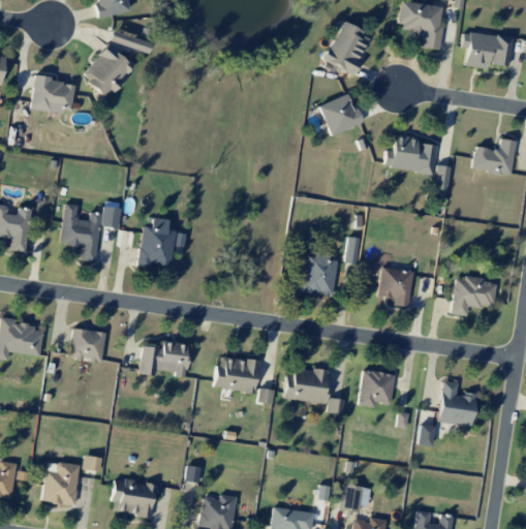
[(98,18),(131,9),(128,0),(95,0),(96,3),(95,4),(98,18)]
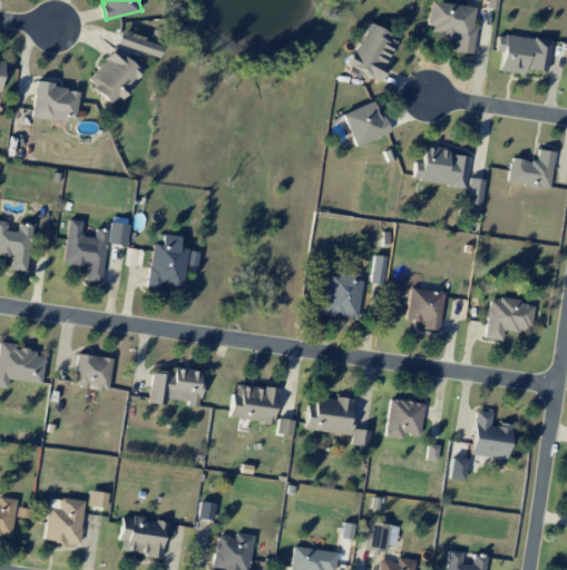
[(473,53),(477,28),(473,28),(477,7),(431,0),(428,25),(434,26),(433,35),(457,38),(455,51),(473,53)]
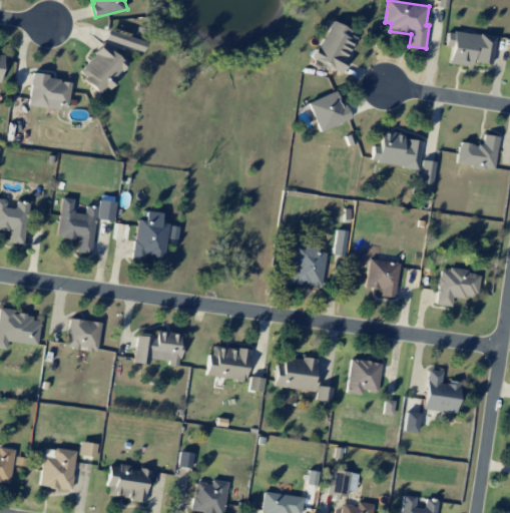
[(315,60),(344,72),(359,34),(331,22),(315,60)]
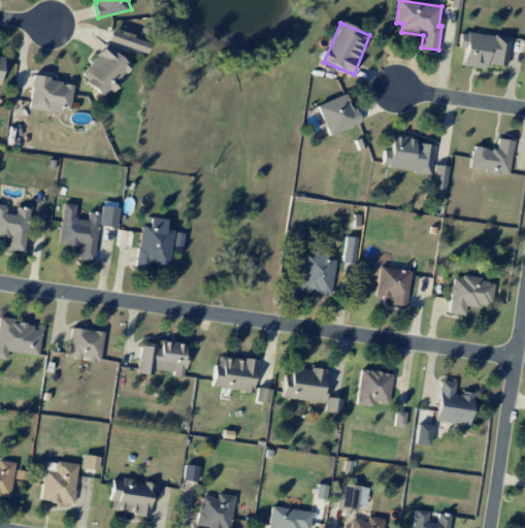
[(109,40),(149,53),(152,42),(112,31),(109,40)]
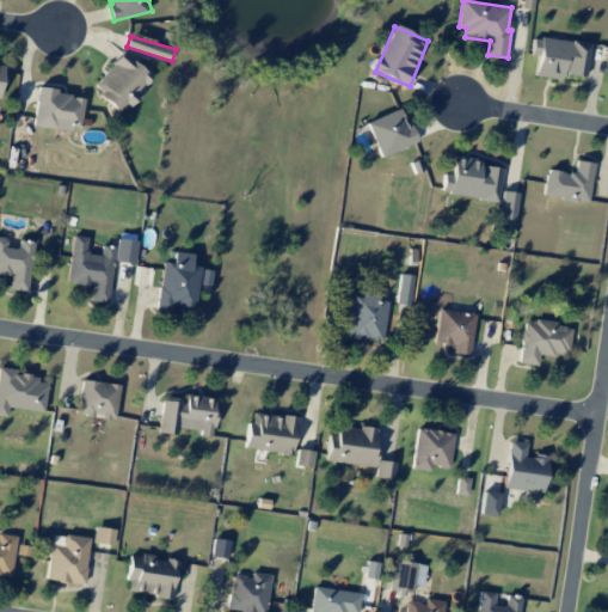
[(538,75),(565,79),(566,73),(588,77),(593,43),(535,36),(533,55),(540,56),(538,75)]
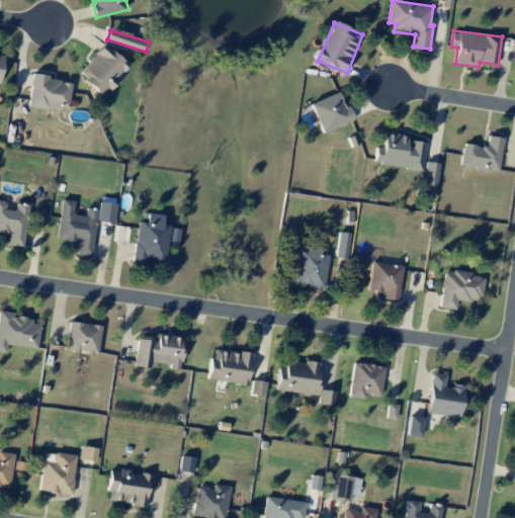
[(132,63),(105,42),(80,74),(105,94),(132,63)]
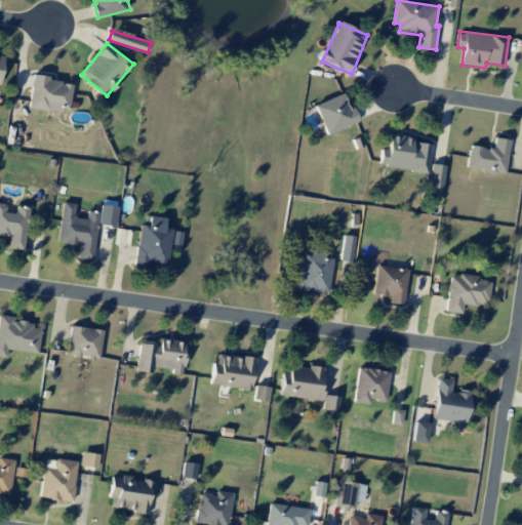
[(31,108),(71,112),(75,81),(34,77),(31,108)]
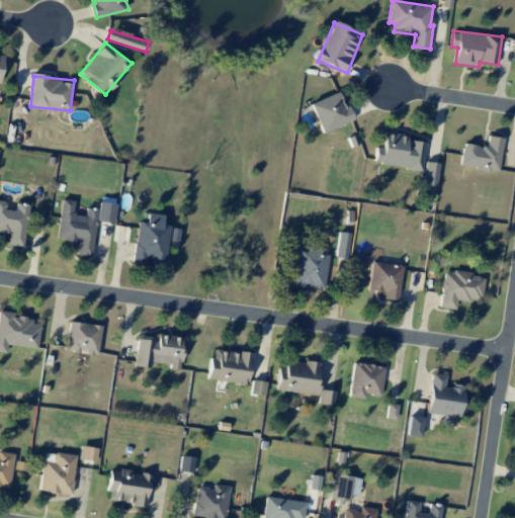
[(323,133),(355,120),(350,105),(345,107),(340,92),(312,102),(323,133)]
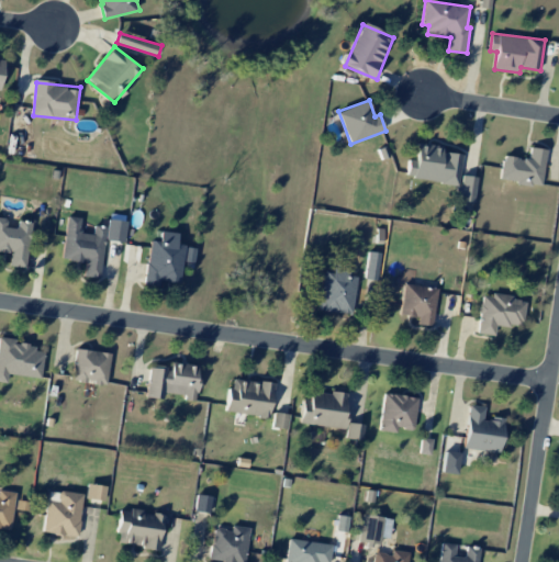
[(464,155),(444,153),(445,145),(418,143),(417,160),(410,159),(407,179),(460,183),(464,155)]
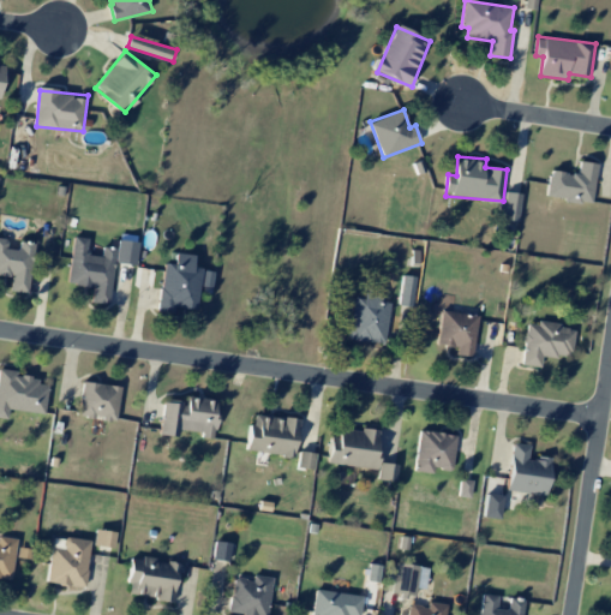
[(599,163),(581,161),(580,174),(552,171),(549,197),(594,203),(599,163)]
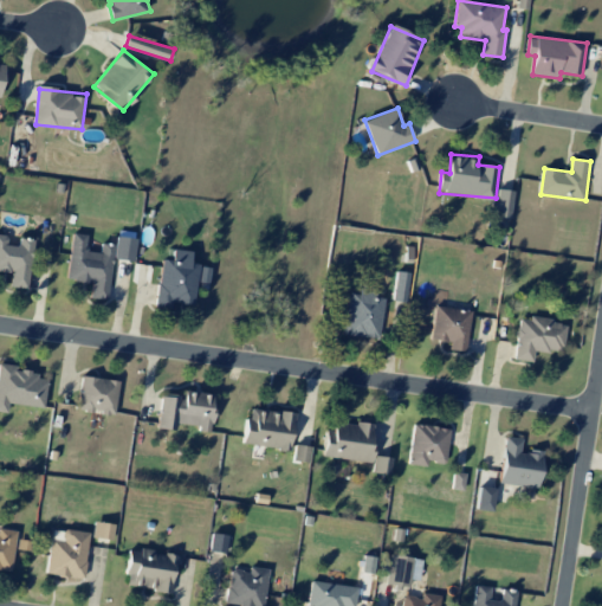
[(512,218),(516,191),(500,189),(498,201),(493,200),(492,216),(512,218)]
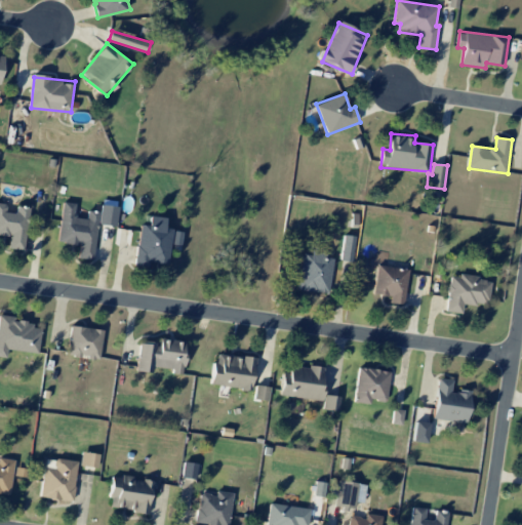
[(59,242),(81,244),(80,257),(94,259),(98,225),(117,227),(120,206),(103,204),(102,212),(89,211),(88,218),(76,217),(78,203),(65,201),(59,242)]
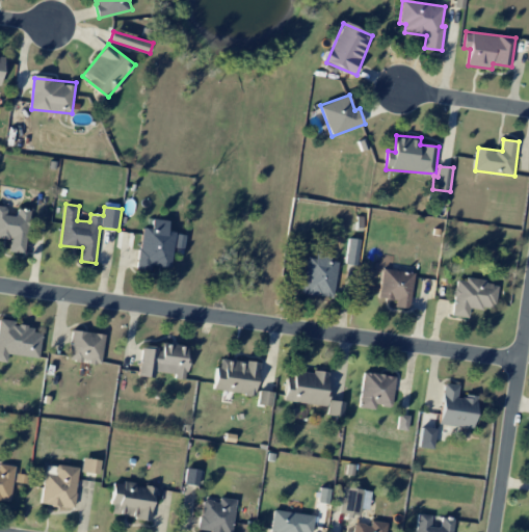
[(25,253),(31,211),(14,208),(0,205),(0,237),(11,239),(10,251),(25,253)]
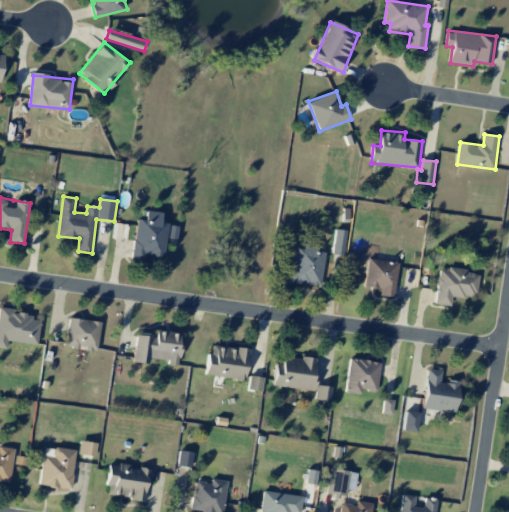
[(133,259),(146,261),(147,255),(165,257),(170,223),(162,222),(163,212),(148,210),(146,220),(139,219),(133,259)]
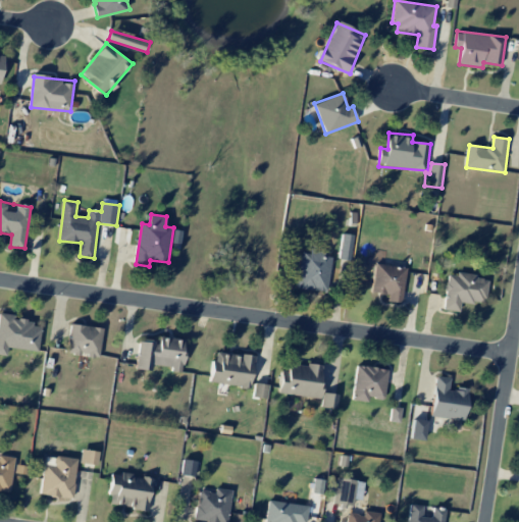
[(350,260),(356,236),(345,233),(339,258),(350,260)]
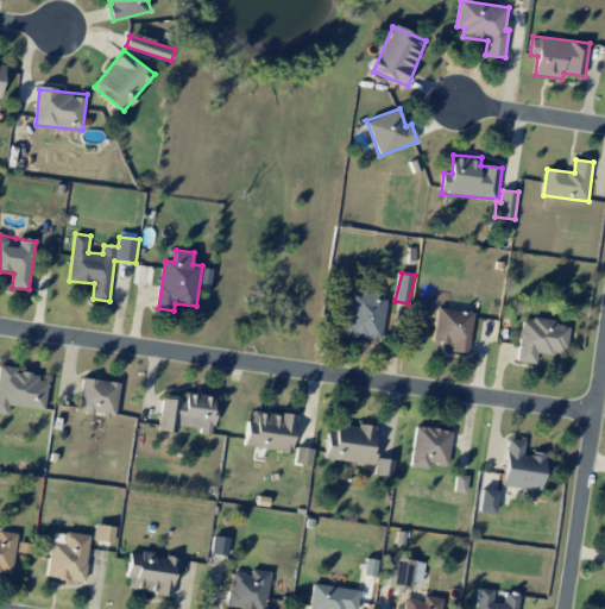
[(346,336),(383,339),(389,293),(361,289),(360,295),(351,295),(346,336)]
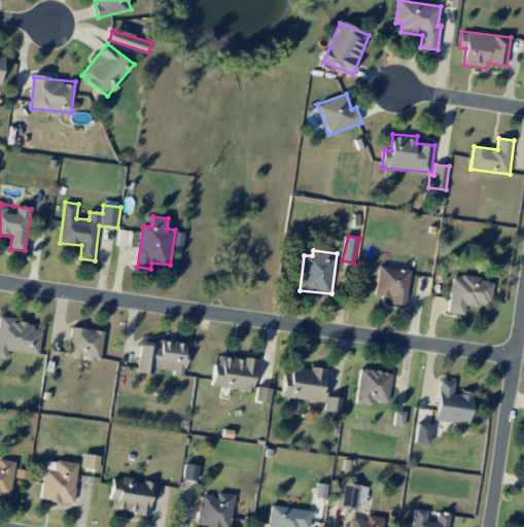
[(377,295),(393,296),(393,304),(408,305),(410,269),(379,267),(377,295)]
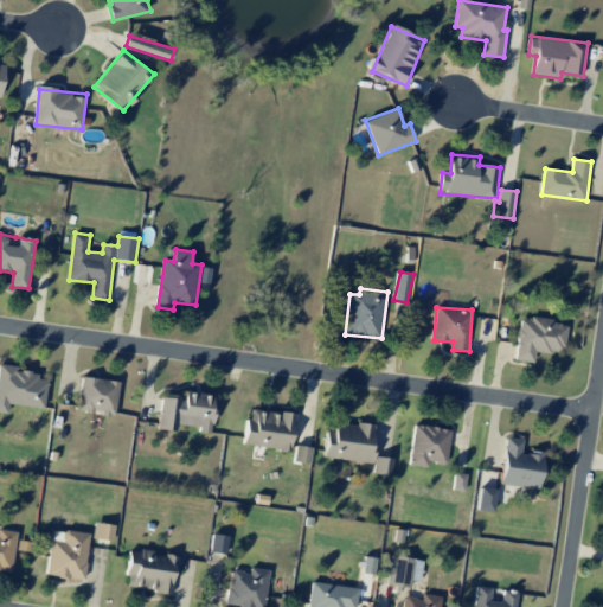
[(569,323),(523,317),(517,359),(536,363),(537,350),(564,353),(569,323)]
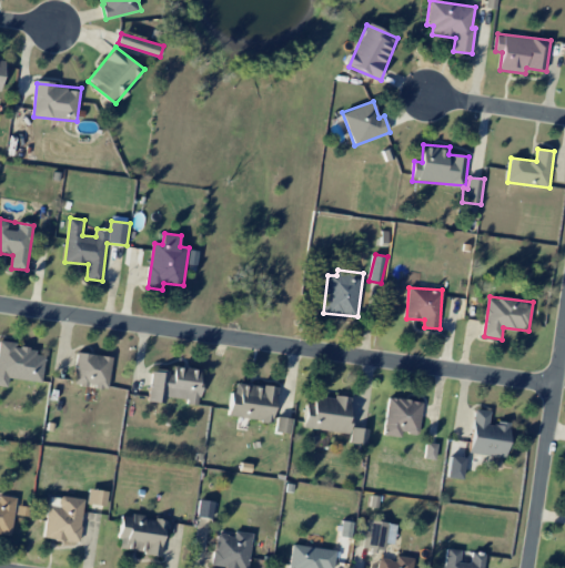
[(0,347),(0,385),(9,387),(10,377),(43,382),(47,353),(18,348),(19,343),(1,341),(0,347)]
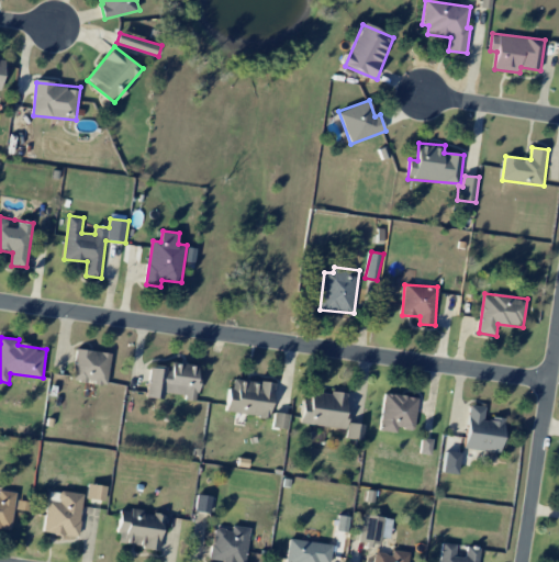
[(74,380),(108,385),(112,353),(78,348),(74,380)]
